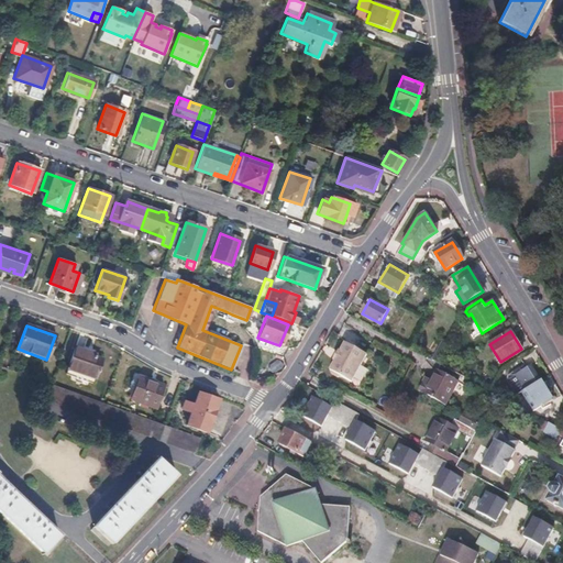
[(349,343),(343,352),(339,362),(333,371),(335,372),(335,374),(341,377),(344,376),(355,382),(370,354),(349,343)]
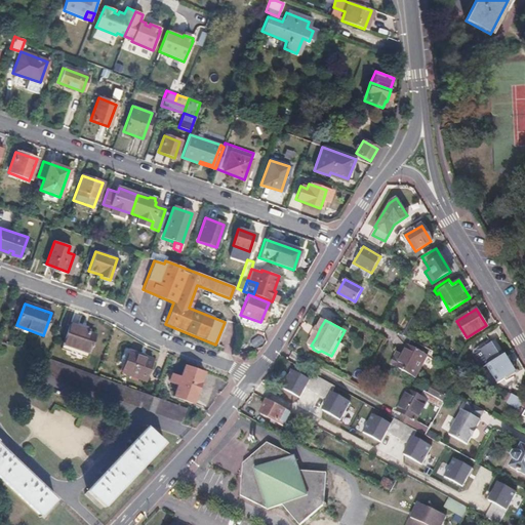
[(87,330),(68,323),(61,344),(87,353),(93,335),(86,332),(87,330)]
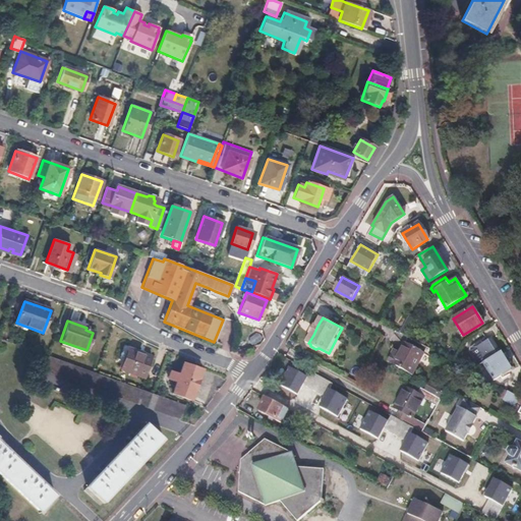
[(490,337),(476,346),(486,360),(501,352),(490,337)]
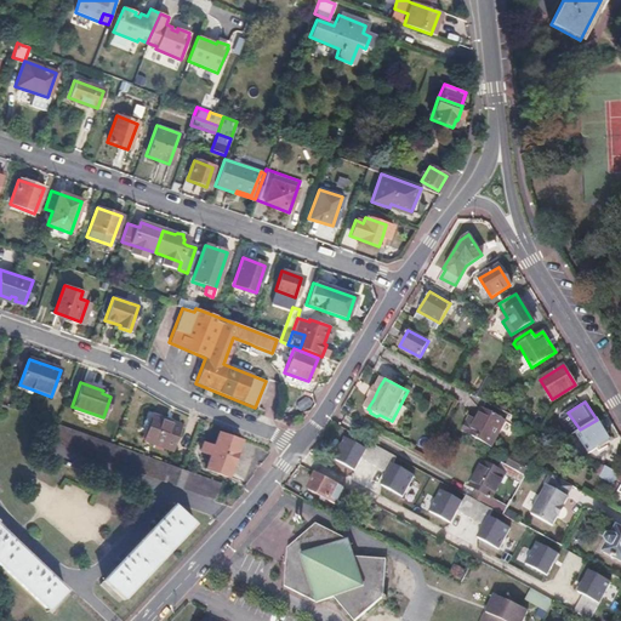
[(72,406),(70,411),(101,422),(103,417),(72,406)]
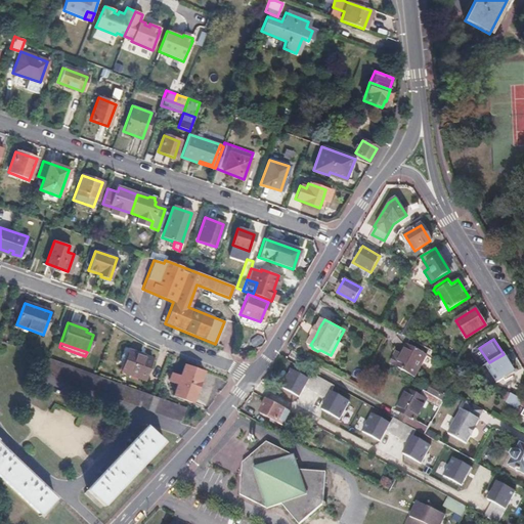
[(428,354),(406,343),(394,367),(413,379),(428,354)]
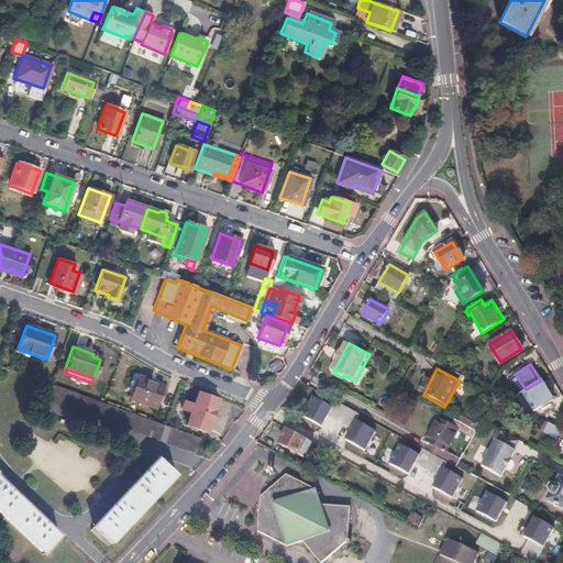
[(163,385),(138,376),(130,398),(155,407),(163,385)]
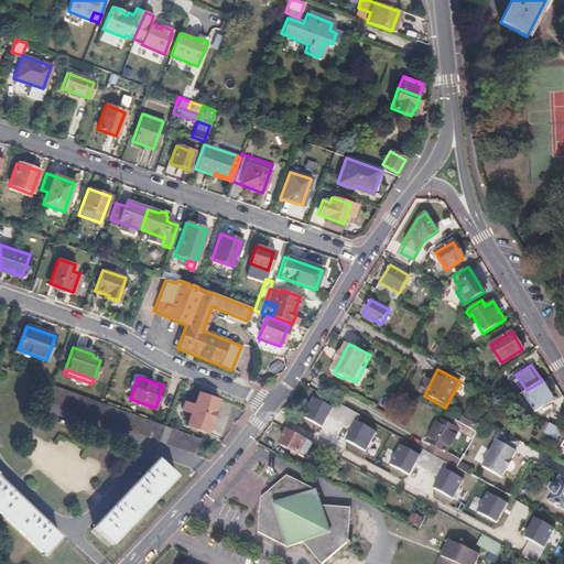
[(415,384),(408,381),(403,390),(410,394),(415,384)]
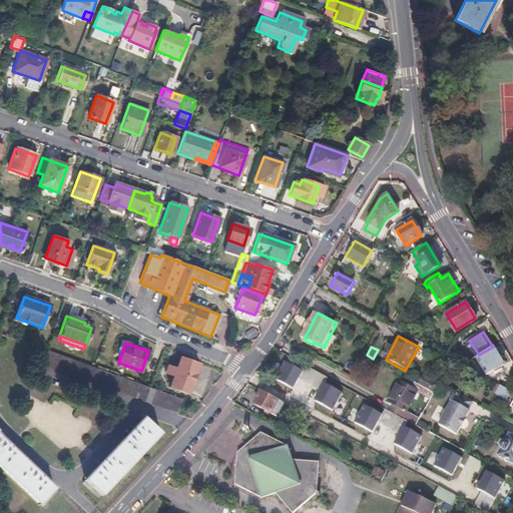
[(479,355),(476,357),(486,373),(503,363),(493,347),(479,355)]
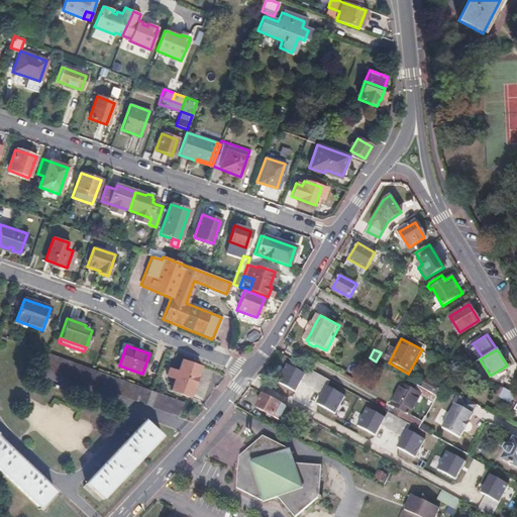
[(48,352),(43,368),(179,415),(184,402),(150,390),(92,369),(48,352)]
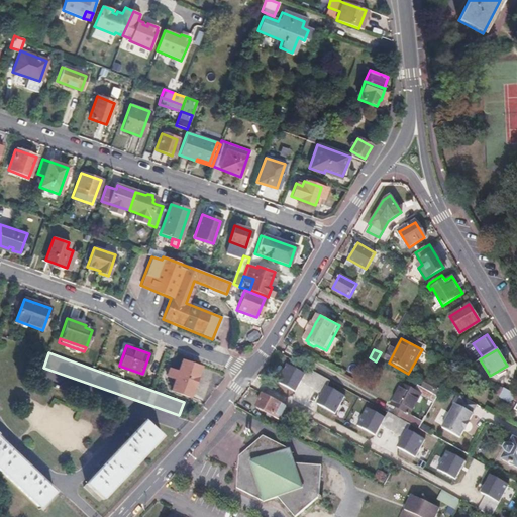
[(168,368),(166,376),(175,379),(171,390),(190,396),(200,368),(181,360),(177,372),(168,368)]
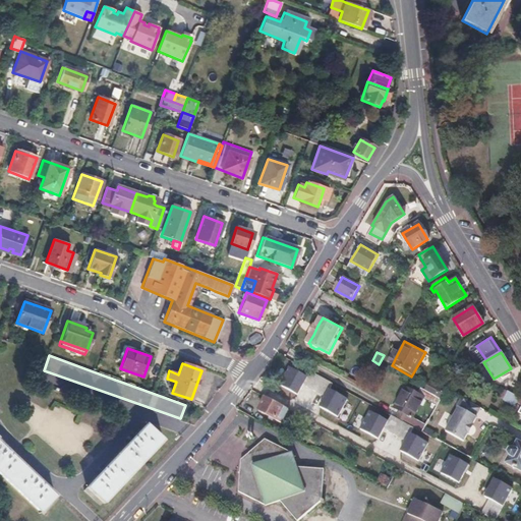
[(299,396),(309,378),(290,367),(280,386),(299,396)]
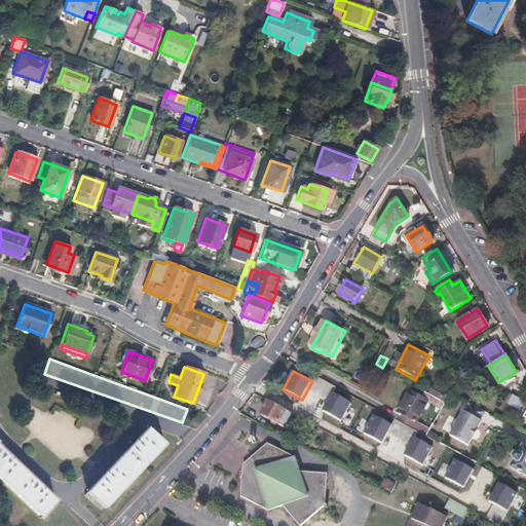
[(433,384),(427,395),(442,402),(447,392),(433,384)]
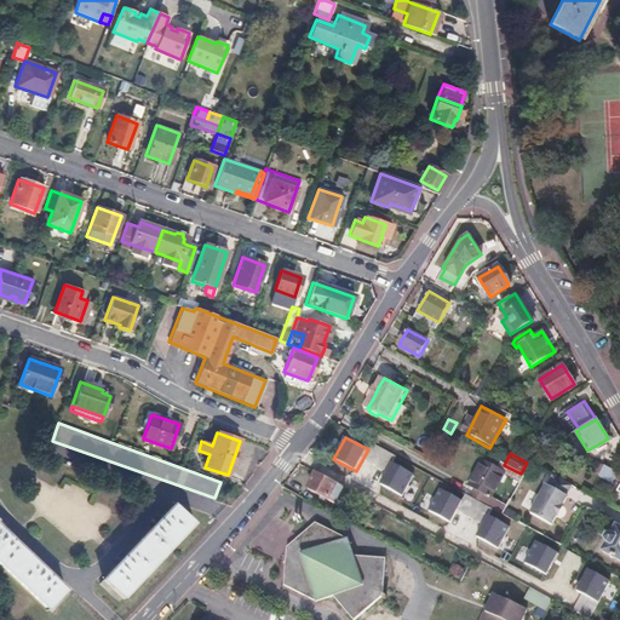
[(505,471),(482,459),(469,483),(484,492),(492,495),(505,471)]
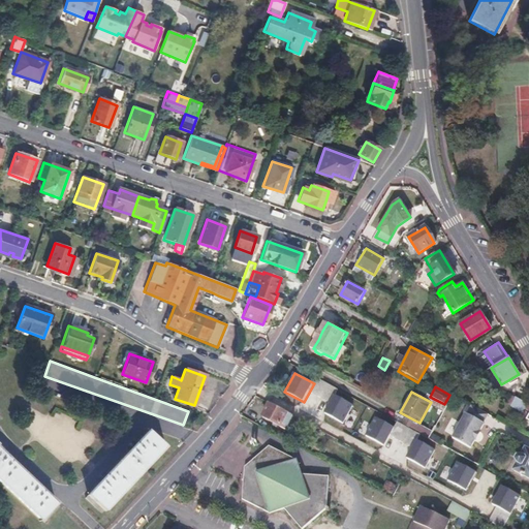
[(353,405),(335,396),(325,413),(344,423),(353,405)]
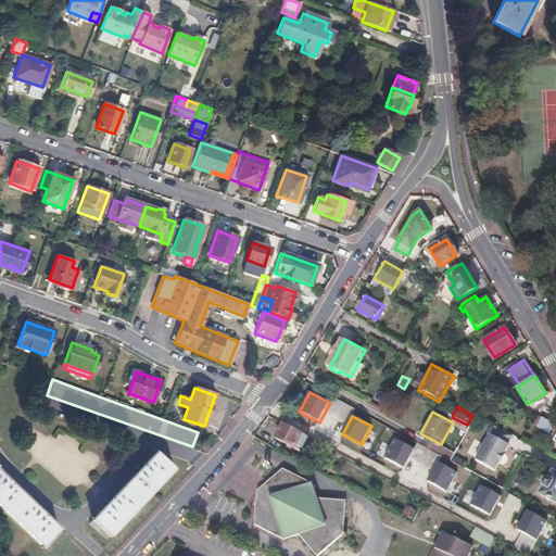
[(554,424),(541,417),(536,426),(550,432),(551,429),(554,424)]
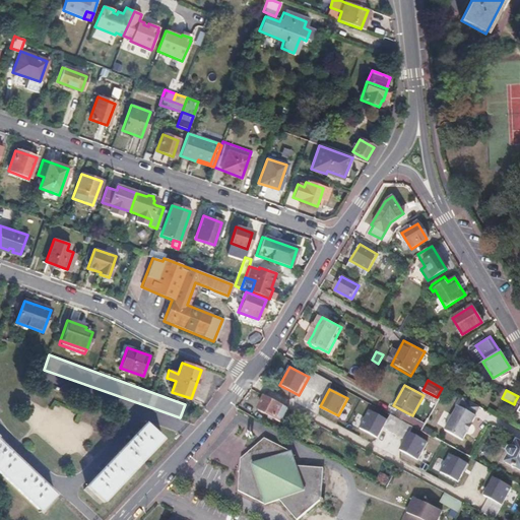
[(263,402),(247,393),(236,407),(254,416),(259,409),(263,402)]
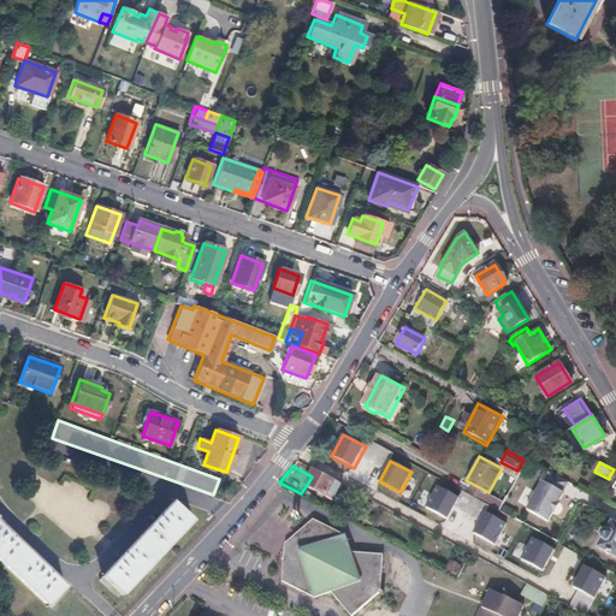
[(315,469),(312,477),(307,485),(327,496),(330,492),(336,495),(341,486),(342,484),(315,469)]
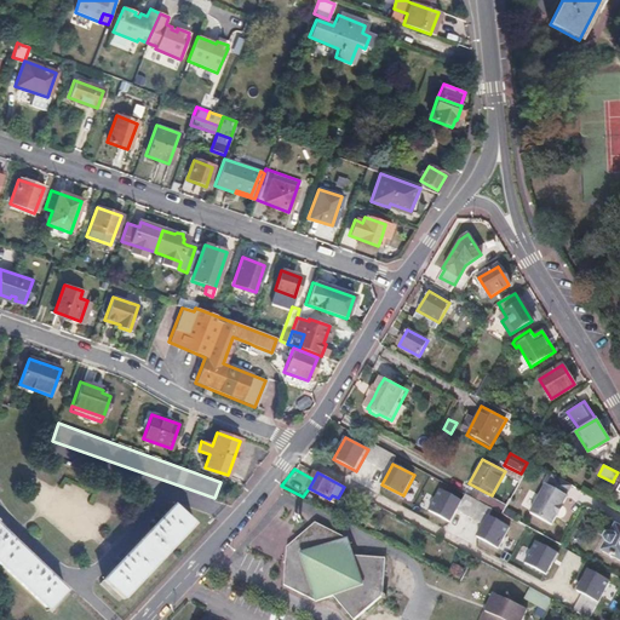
[(546,486),(545,484),(529,512),(550,524),(566,495),(564,495),(569,484),(552,475),(546,486)]
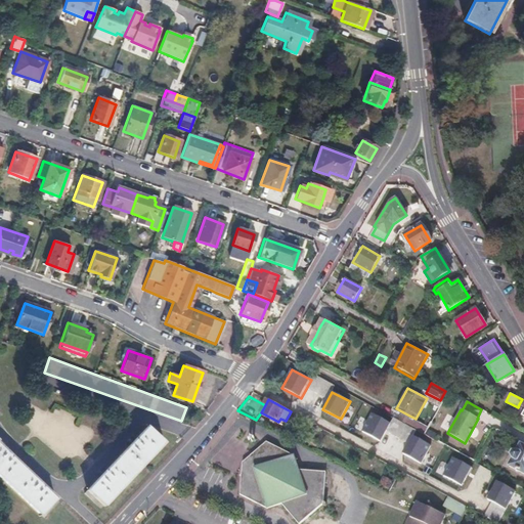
[(291,411),(290,413),(301,420),(302,418),(291,411)]
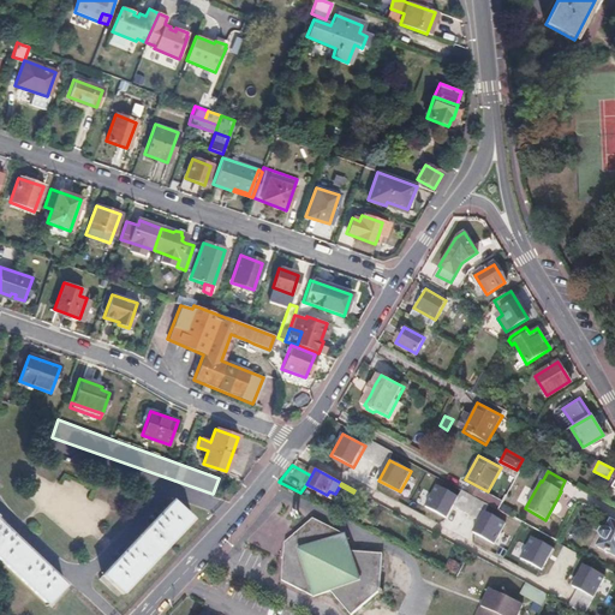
[(460,497),(436,484),(425,506),(448,519),(460,497)]
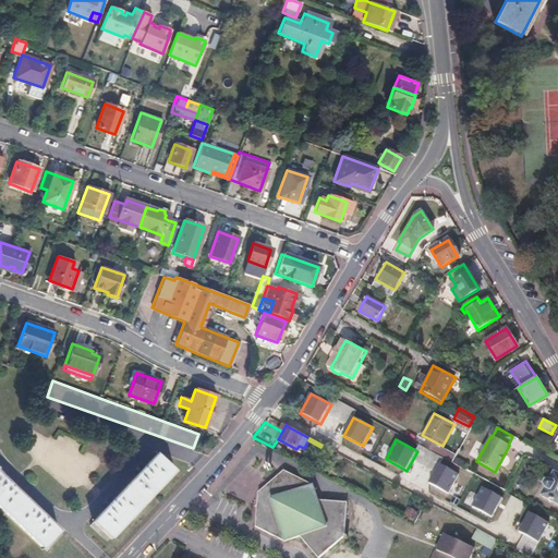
[(436,443),(432,451),(451,461),(457,453),(443,446),(436,443)]
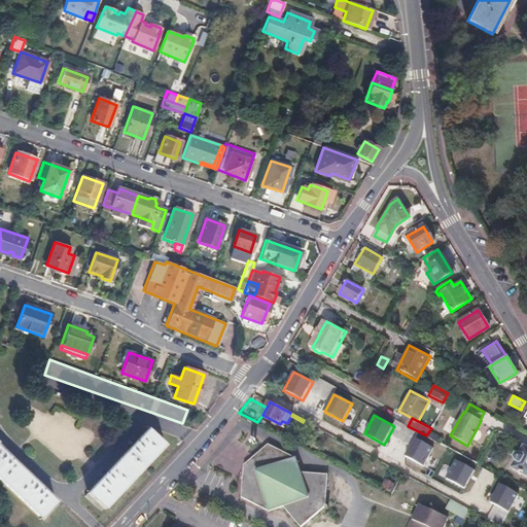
[(164,444),(147,428),(88,492),(104,507),(164,444)]
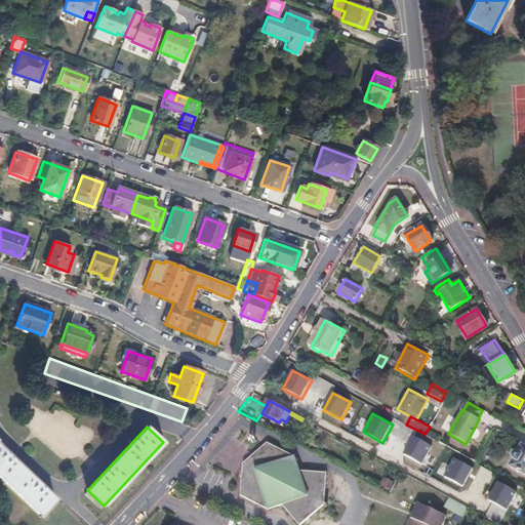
[(322,442),(313,437),(310,443),(319,447),(322,442)]
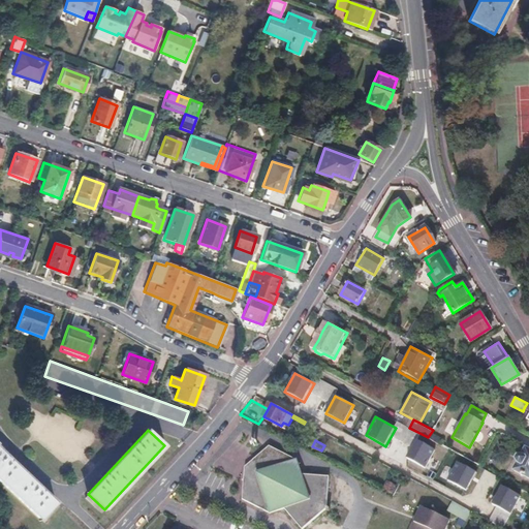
[(437,452),(418,440),(408,459),(426,469),(437,452)]
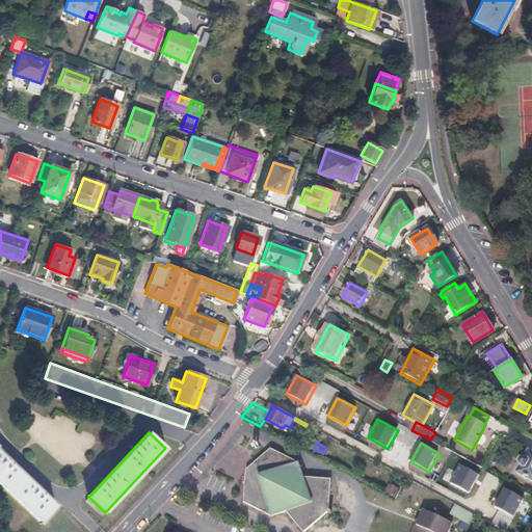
[(251,480),(245,480),(244,501),(273,516),(284,517),(302,531),(303,531),(327,512),(330,514),(333,512),(327,510),(331,480),(307,479),(300,462),(272,448),(257,461),(260,467),(251,480)]
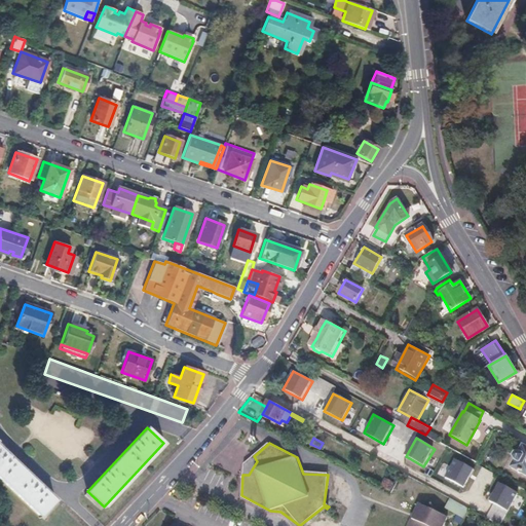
[(518,453),(514,460),(511,466),(525,474),(525,448),(522,446),(518,453)]
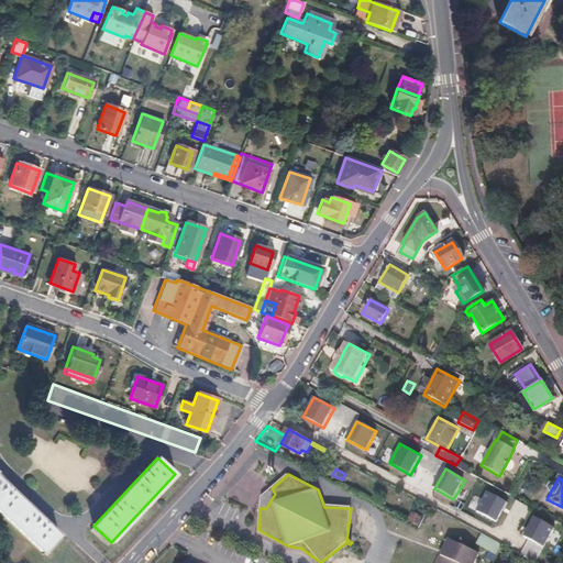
[(0,512),(43,553),(58,536),(0,479),(0,512)]
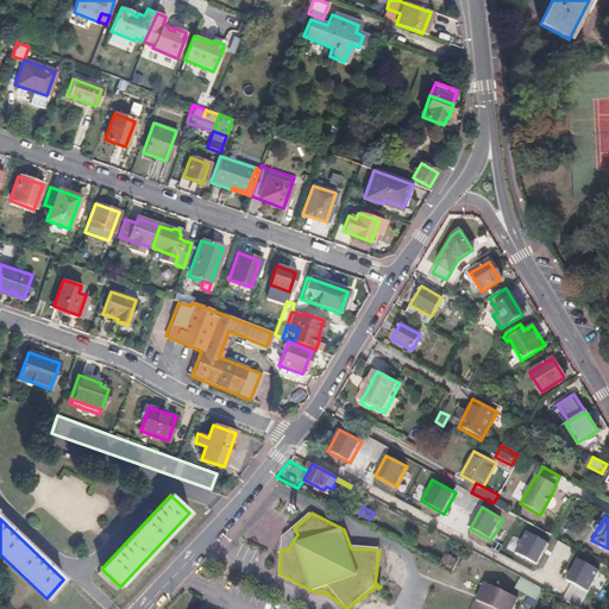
[(550,545),(527,532),(515,553),(538,566),(550,545)]
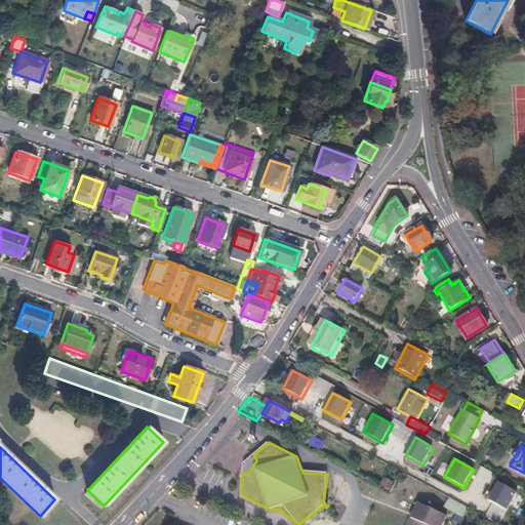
[(519,492),(498,482),(489,500),(509,511),(519,492)]
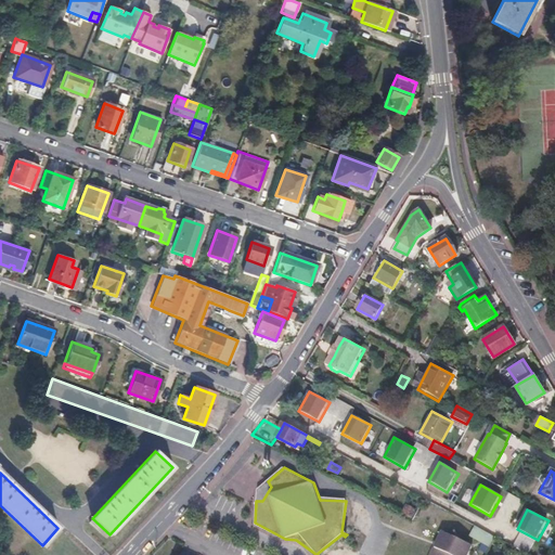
[(92,518),(89,521),(106,538),(110,534),(92,518)]
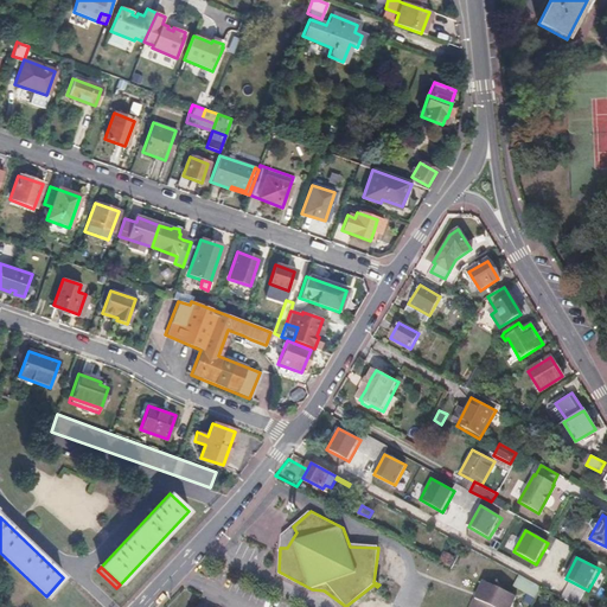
[(541,586),(519,575),(515,586),(535,596),(541,586)]
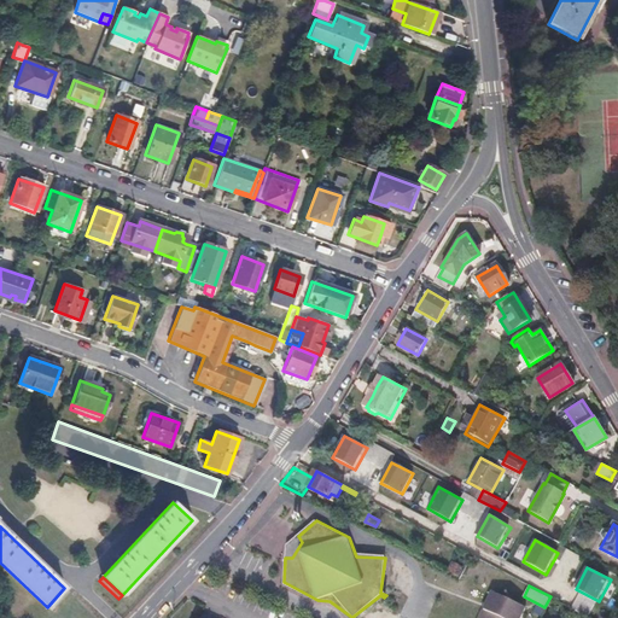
[(68,592),(64,588),(47,607),(51,611),(68,592)]
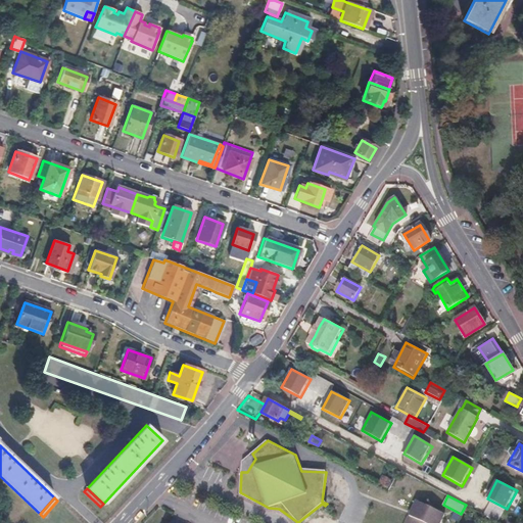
[(440,522),(444,514),(417,501),(406,522),(440,522)]
